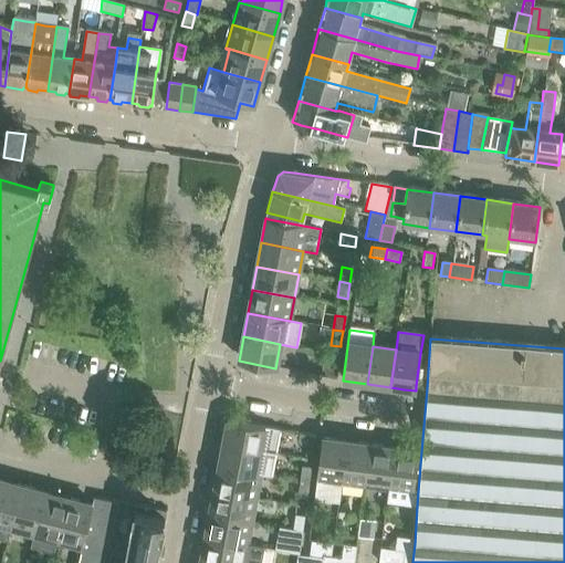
[(323,367),(321,376),(336,379),(336,378),(337,369),(323,367)]
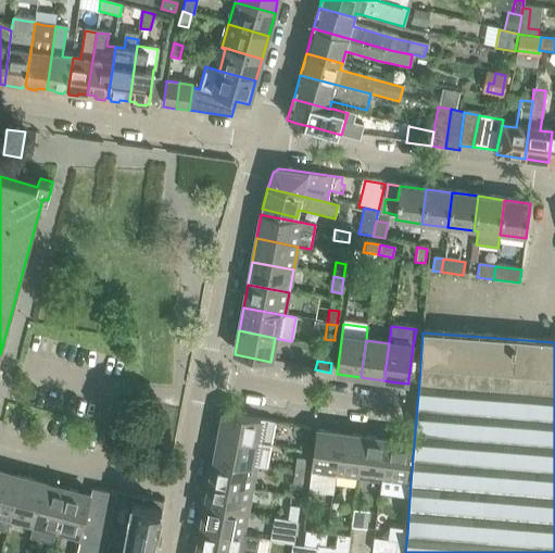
[(223,413),(218,437),(269,447),(275,423),(260,419),(223,413)]
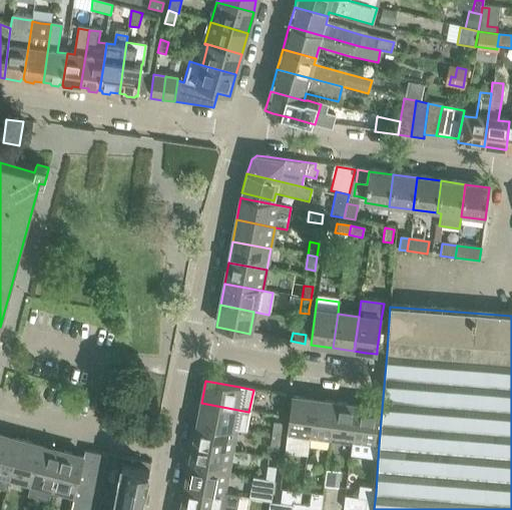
[(286,397),(272,394),(270,402),(284,405),(286,397)]
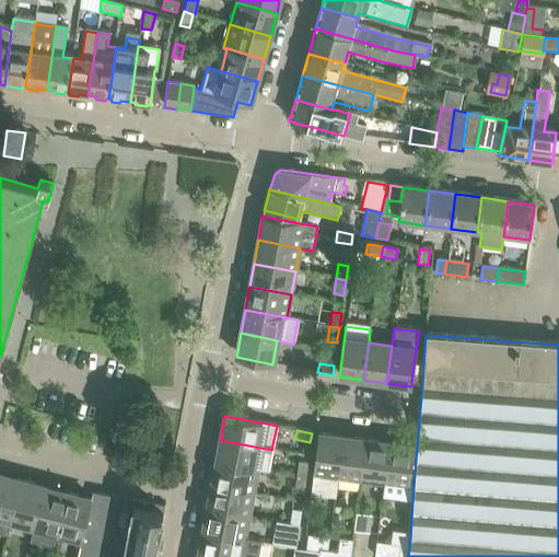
[(318,433),(310,494),(335,497),(337,478),(342,437),(318,433)]
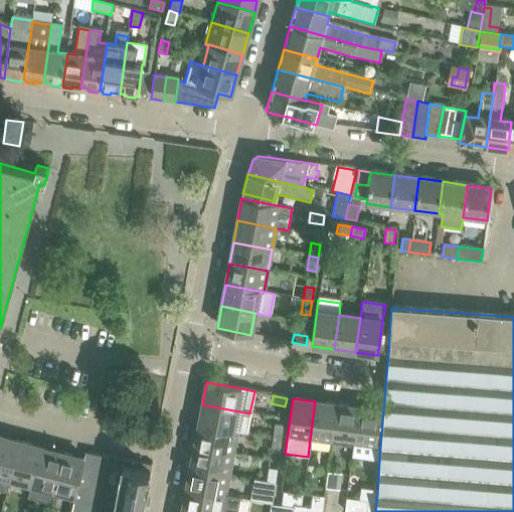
[(315,401),(310,440),(331,443),(337,404),(315,401)]
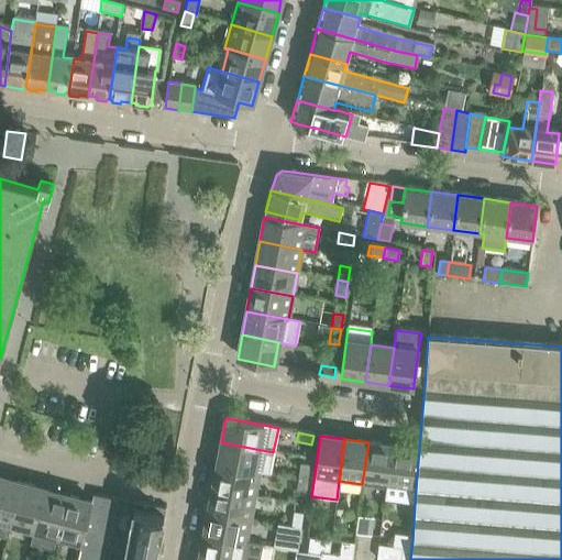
[(221,442),(217,464),(221,465),(259,472),(268,474),(273,452),(221,442)]
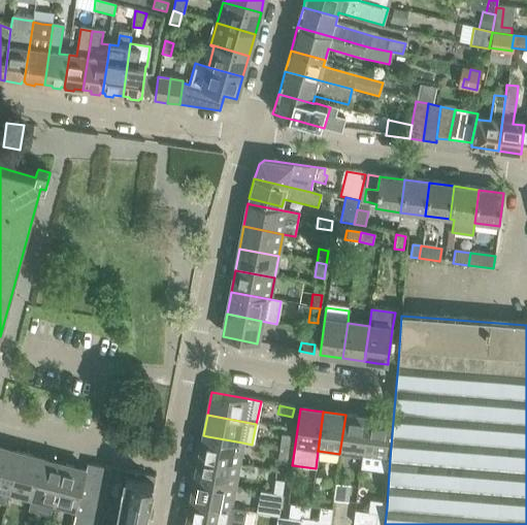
[(346,415),(339,454),(362,457),(367,421),(367,418),(346,415)]
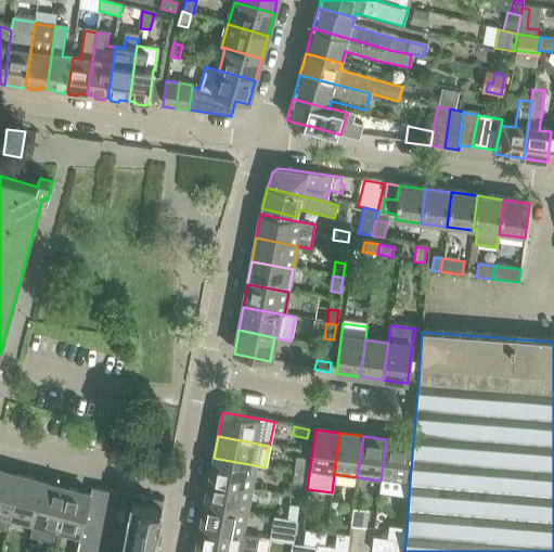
[(386,443),(381,480),(378,492),(409,497),(410,482),(404,482),(410,443),(386,439),(386,443)]
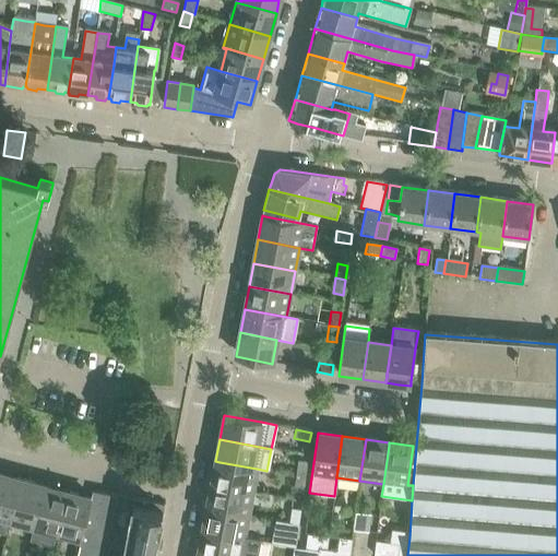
[(257,469),(220,462),(215,461),(211,485),(252,493),(257,469)]
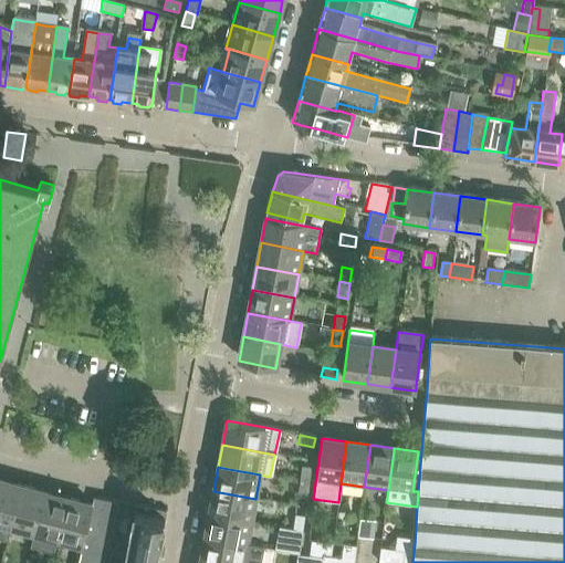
[(301,468),(299,483),(309,485),(311,469),(301,468)]
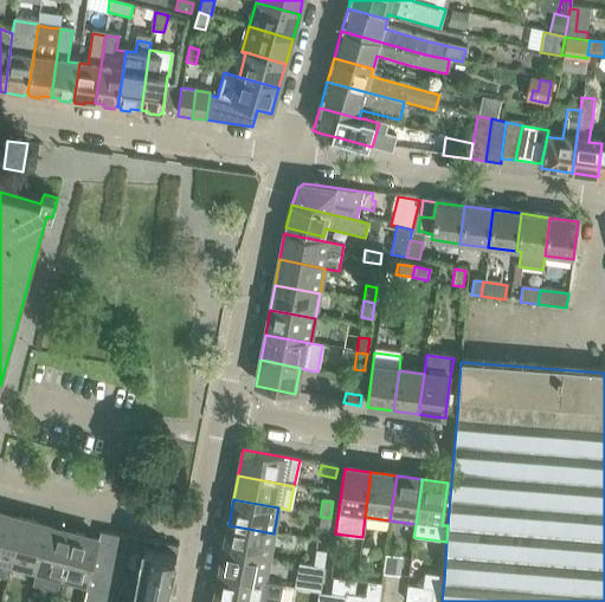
[(0,577),(7,580),(12,564),(24,520),(0,513),(0,577)]
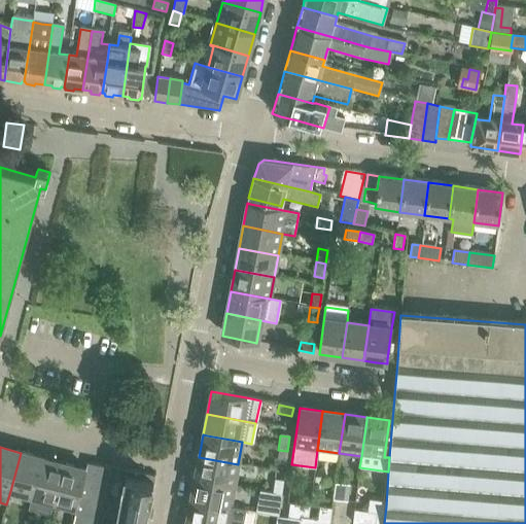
[(287,451),(278,450),(276,463),(285,464),(287,451)]
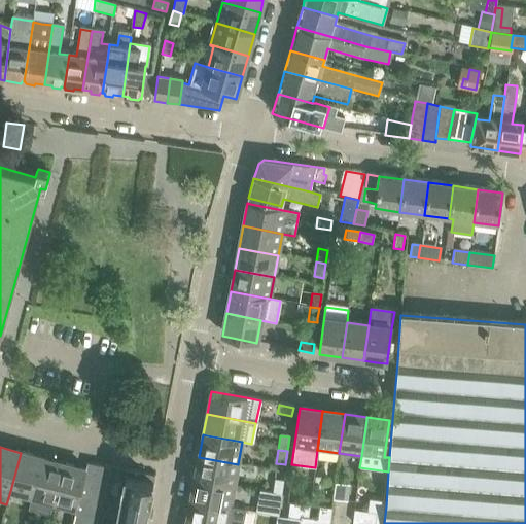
[(21,453),(10,491),(31,496),(41,458),(21,453)]
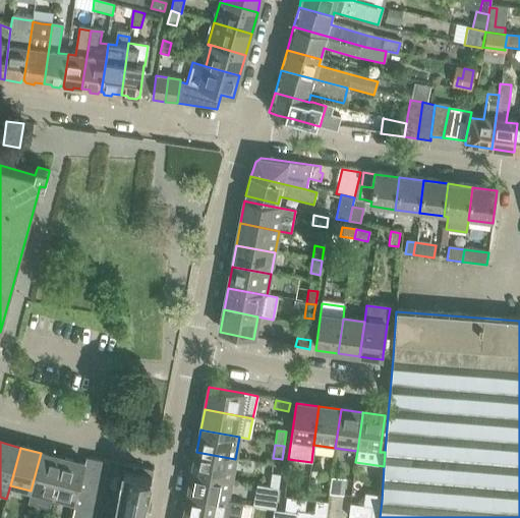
[(192,473),(195,474),(231,480),(235,459),(196,452),(192,473)]
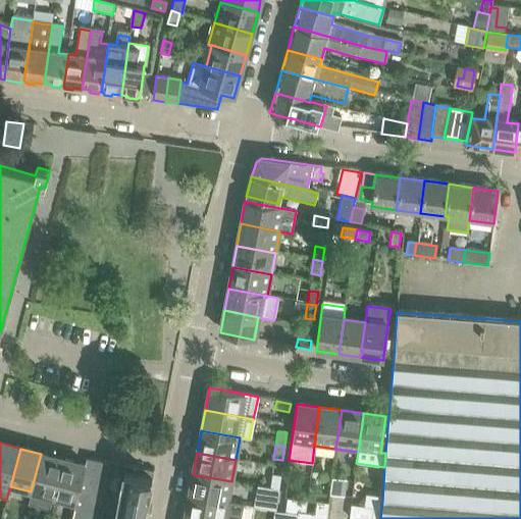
[(31,491),(28,506),(49,511),(52,498),(62,460),(41,454),(31,491)]
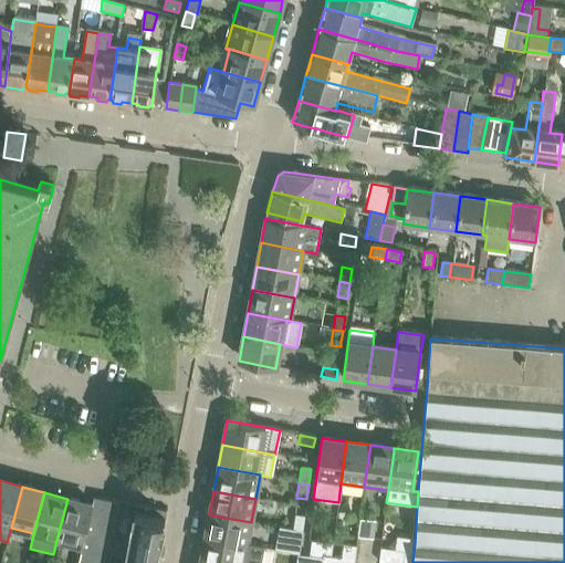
[(93,498),(92,504),(82,546),(77,562),(102,562),(117,503),(93,498)]
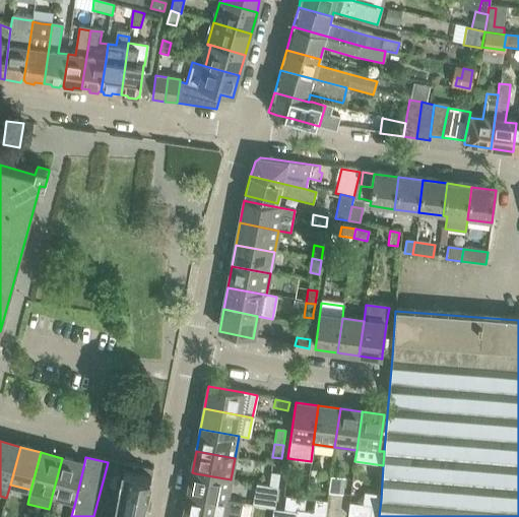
[(62,458),(52,496),(75,502),(84,463),(62,458)]
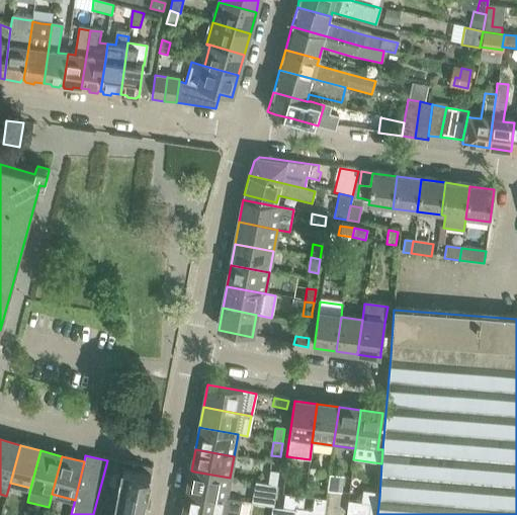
[(143,514),(152,469),(153,467),(151,466),(151,467),(150,467),(150,468),(123,463),(114,514),(143,514)]
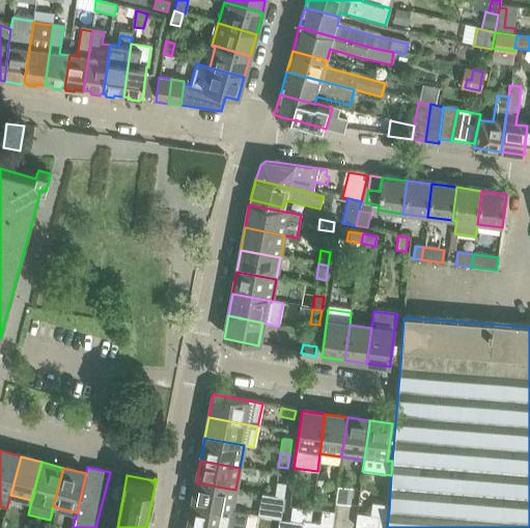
[(196,482),(192,504),(230,512),(235,490),(199,483),(196,482)]
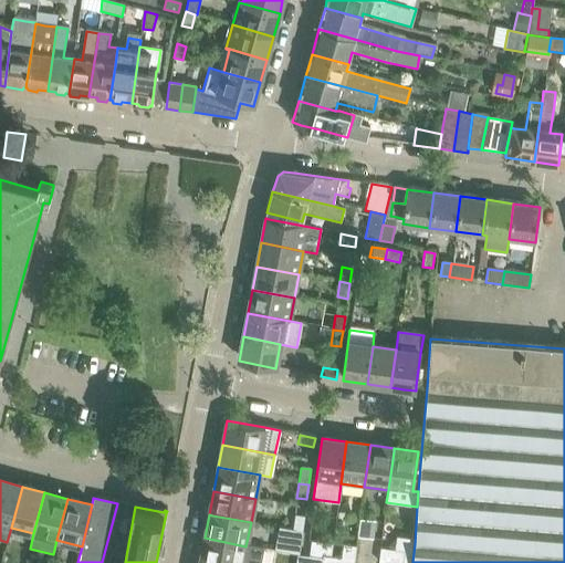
[(294,515),(292,531),(302,532),(304,518),(294,515)]
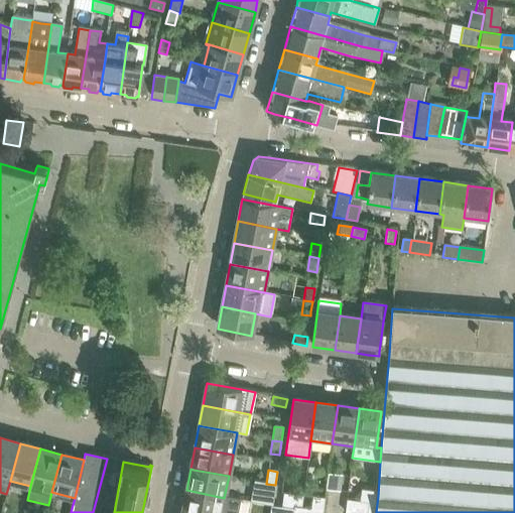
[(327,481),(326,490),(340,492),(341,483),(327,481)]
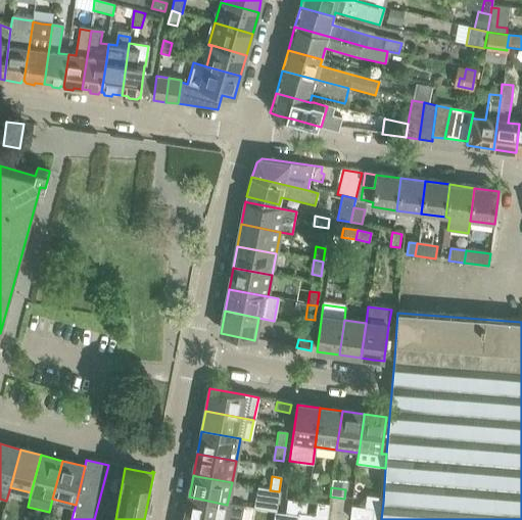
[(277,505),(279,491),(270,490),(269,504),(277,505)]
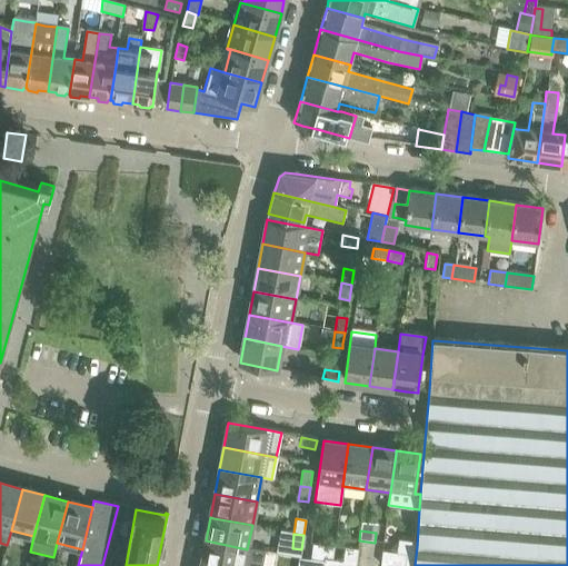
[(206,540),(201,565),(261,565),(263,553),(247,549),(206,540)]
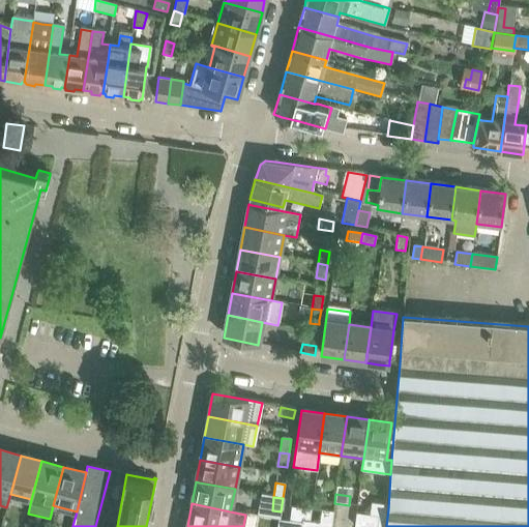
[(364,515),(355,514),(354,526),(386,526),(388,509),(365,506),(364,515)]
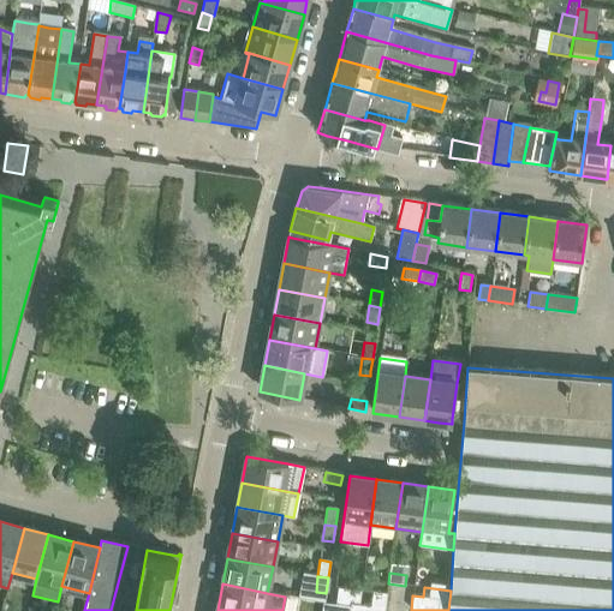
[(371,592),(369,606),(385,610),(387,594),(371,592)]
